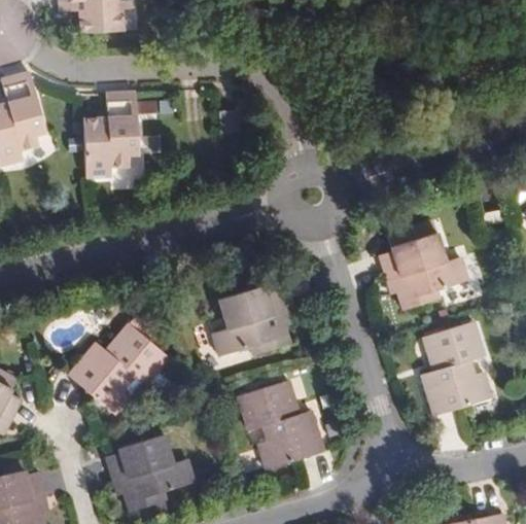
[(134,0),(62,0),(63,12),(82,11),(83,31),(126,28),(125,8),(135,7),(134,0)]
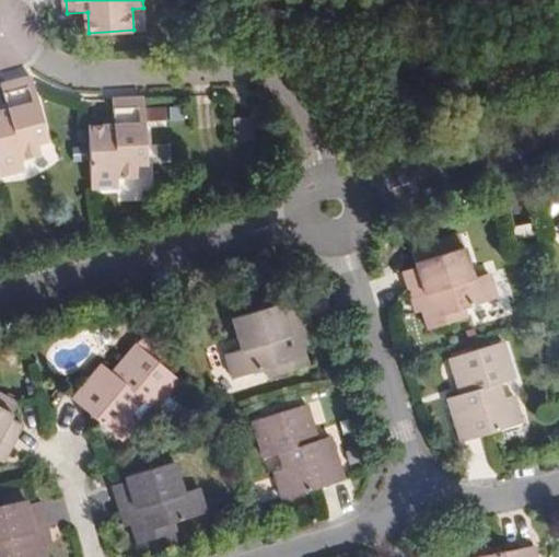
[(31,80),(25,81),(20,83),(12,85),(9,85),(0,89),(4,106),(6,113),(0,114),(0,178),(21,173),(19,164),(38,159),(36,146),(45,143),(31,80)]
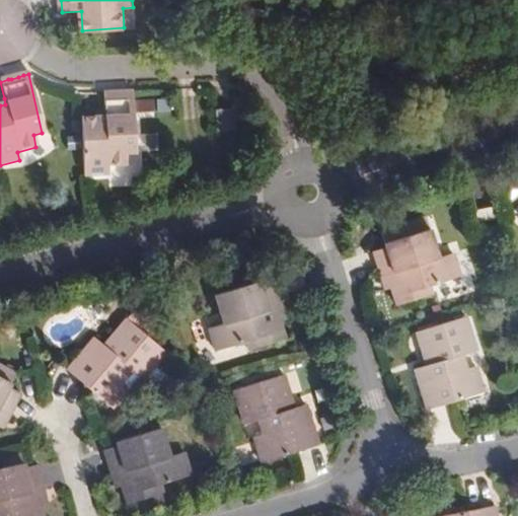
[(134,147),(134,89),(104,90),(104,107),(104,115),(96,115),(80,115),(83,172),(108,171),(108,162),(126,161),(126,148),(134,147)]
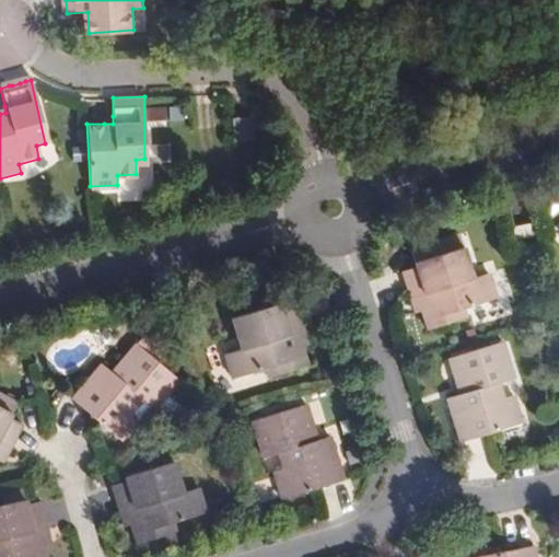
[(522,216),(511,218),(513,228),(524,225),(522,216)]
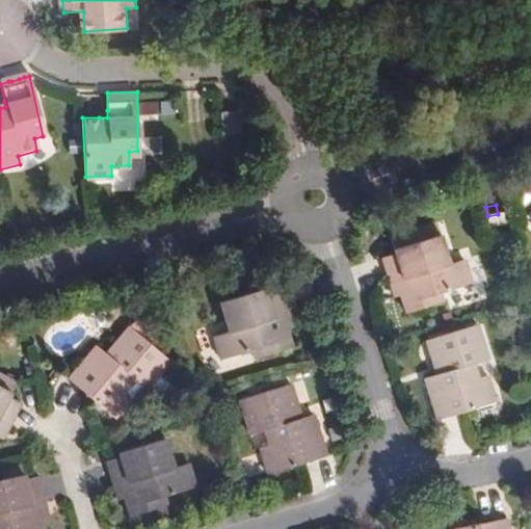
[(405,294),(403,295),(410,313),(446,300),(444,291),(474,280),(467,256),(450,262),(440,231),(394,247),(396,255),(383,259),(392,284),(400,280),(405,294)]
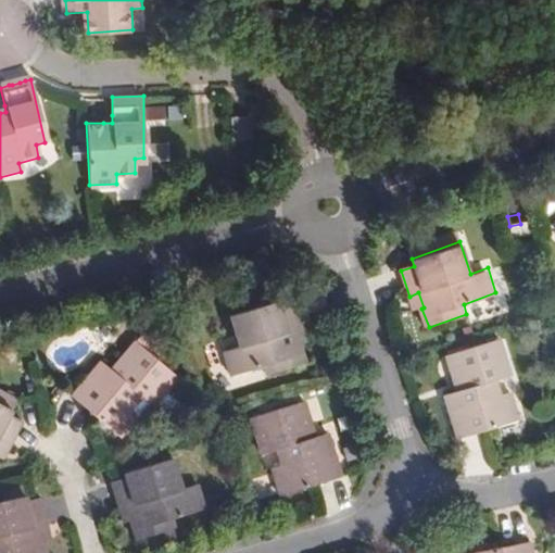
[(414,311),(421,309),(424,308),(418,292),(410,297),(414,311)]
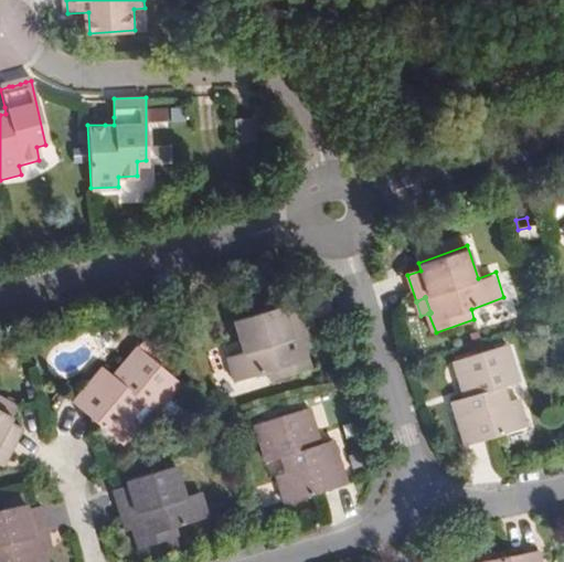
[(309,373),(304,352),(299,353),(295,339),(307,336),(298,307),(283,313),(280,307),(234,322),(243,356),(227,361),(235,385),(268,375),(270,384),(309,373)]
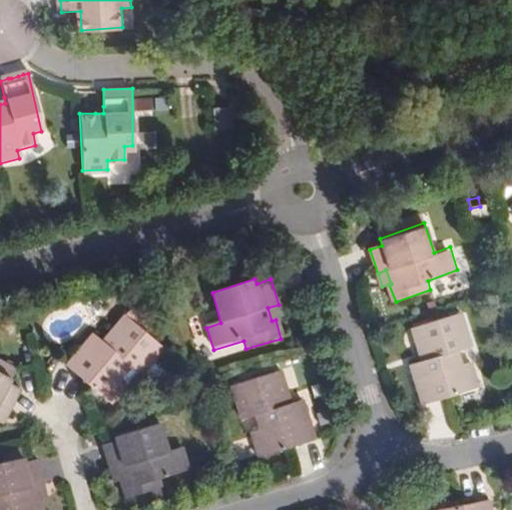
[(272,321),(276,320),(282,318),(279,305),(268,308),(272,321)]
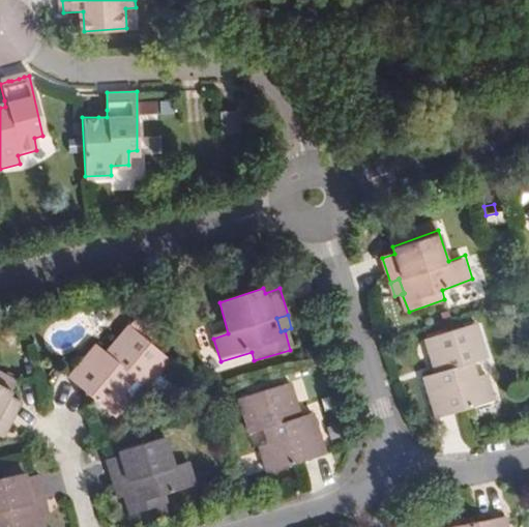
[(115,357),(110,353),(101,345),(72,376),(119,417),(138,397),(130,388),(140,378),(150,387),(174,359),(136,324),(116,346),(121,350),(115,357)]
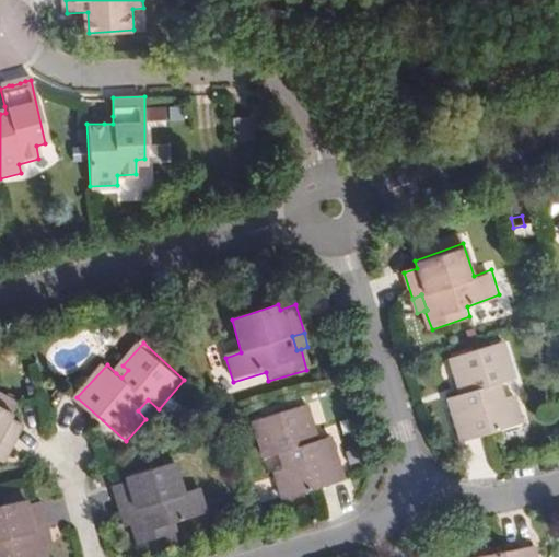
[(464,393),(457,395),(445,398),(457,443),(519,426),(512,397),(503,401),(499,384),(513,380),(502,343),(447,358),(455,386),(462,384),(464,393)]
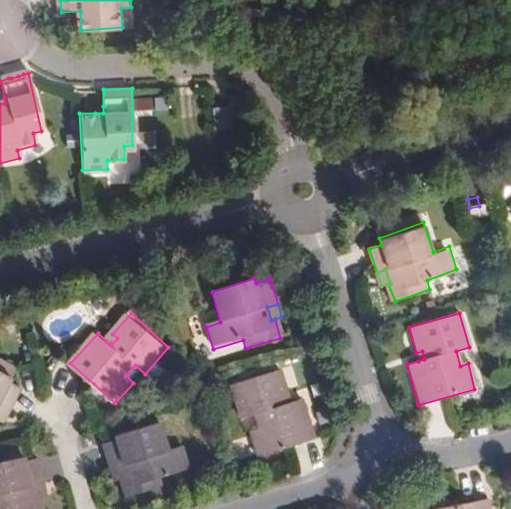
[(112,334),(106,341),(111,345),(117,338),(112,334)]
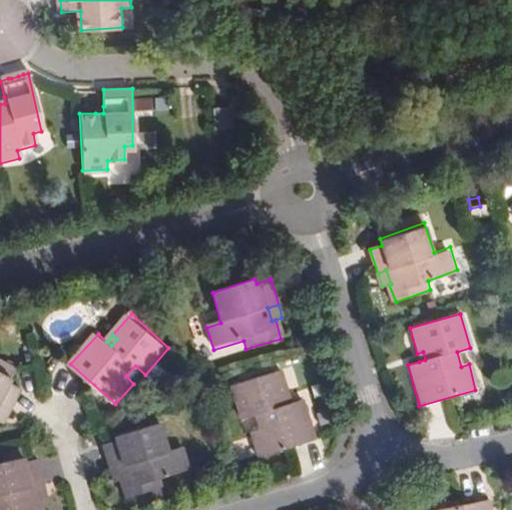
[(0,420),(1,420),(0,419),(0,413),(4,407),(11,411),(24,389),(11,382),(13,377),(0,369),(0,420)]
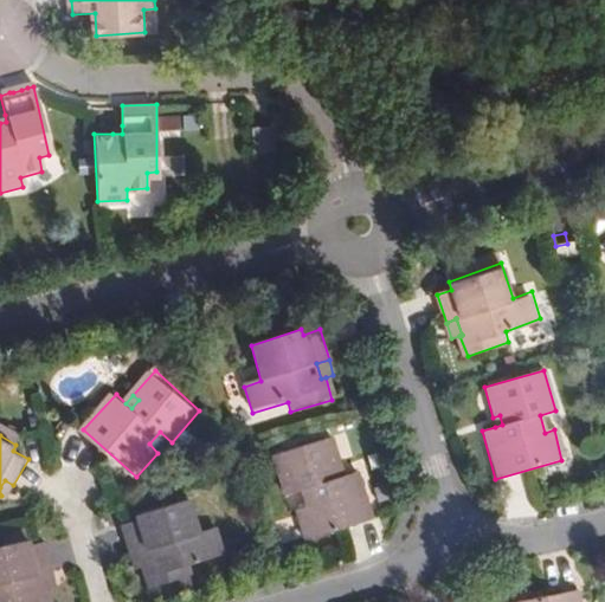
[(359,471),(347,476),(338,478),(335,468),(343,465),(332,435),(274,454),(287,494),(301,489),(306,506),(296,510),(306,541),(373,519),(359,471)]
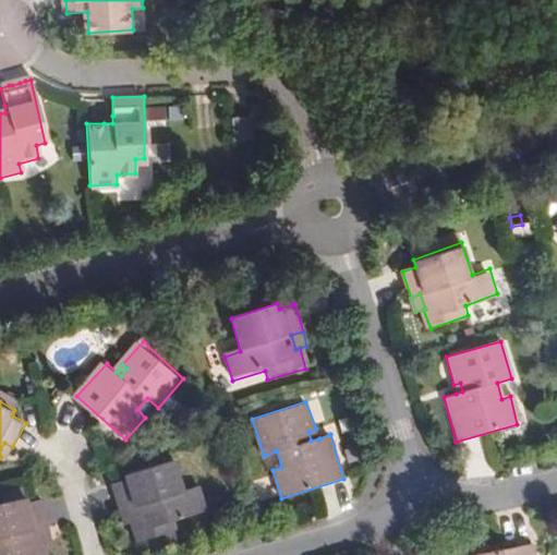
[(311,441),(319,438),(316,429),(309,432),(311,441)]
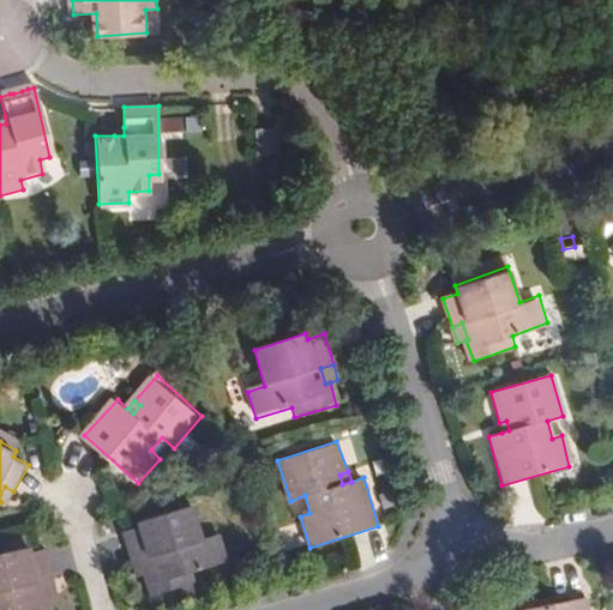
[(0,494),(0,501),(1,502),(6,505),(13,491),(5,487),(0,494)]
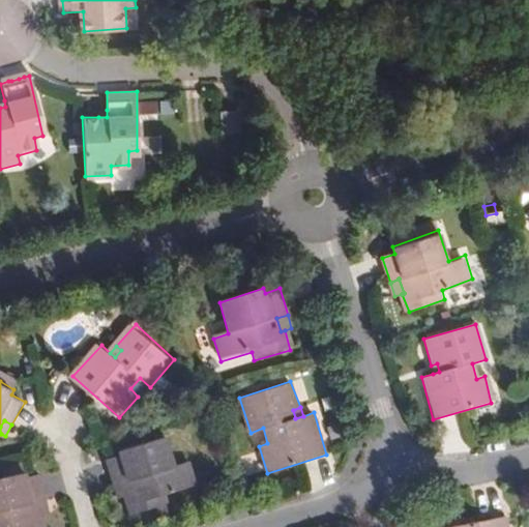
[(129,497),(125,498),(131,516),(169,504),(167,496),(199,486),(190,462),(176,466),(167,436),(120,449),(122,456),(108,460),(116,487),(125,484),(129,497)]
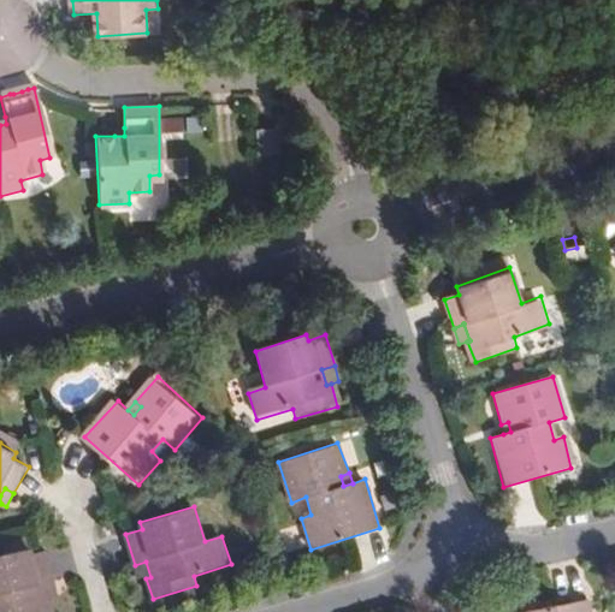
[(41,584),(53,583),(46,552),(28,557),(24,539),(3,544),(5,556),(0,557),(0,611),(52,611),(51,601),(45,602),(41,584)]
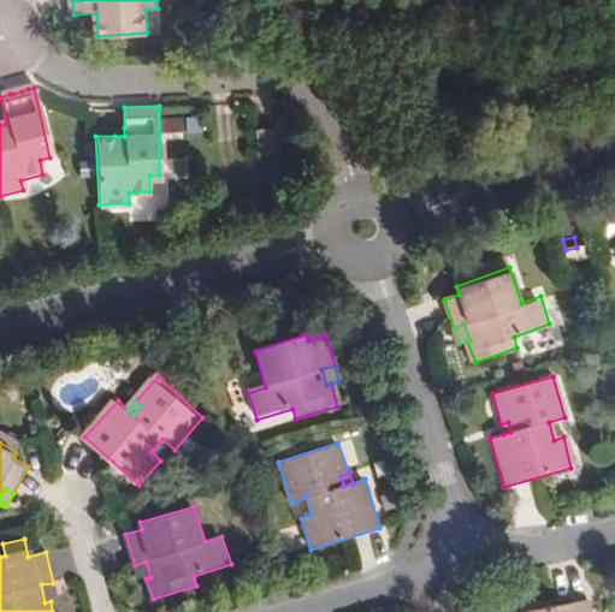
[(140,581),(146,578),(151,577),(146,562),(135,565),(140,581)]
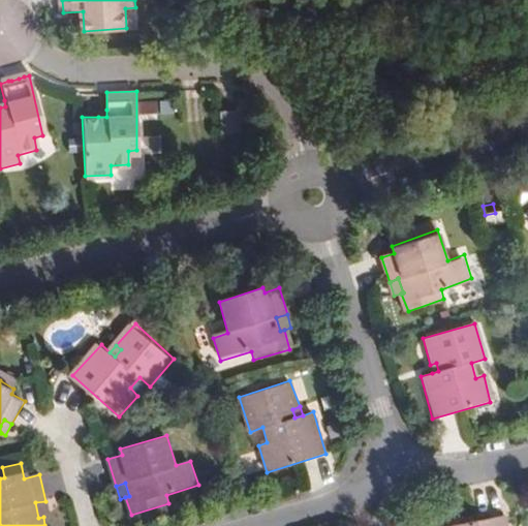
[(49,516),(45,501),(35,502),(38,518),(43,517),(49,516)]
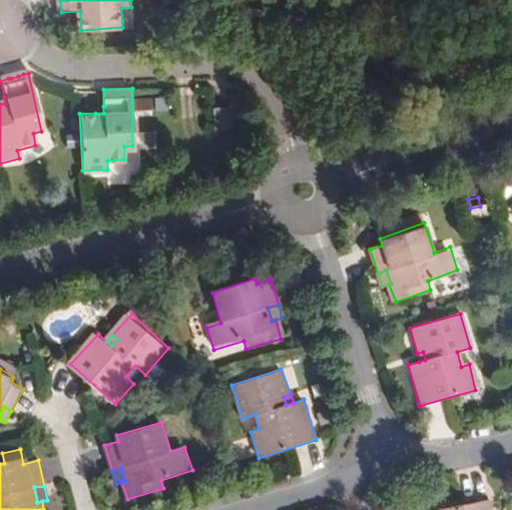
[(488,509),(486,498),(441,509),(488,509)]
